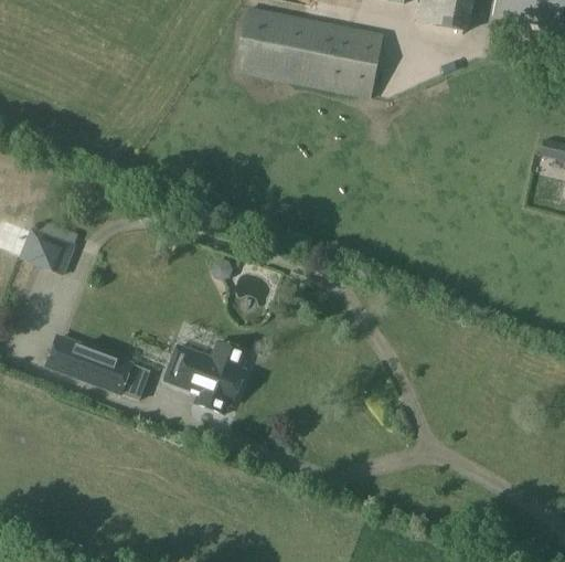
[(418,0),(415,20),(467,31),(472,0),(418,0)]
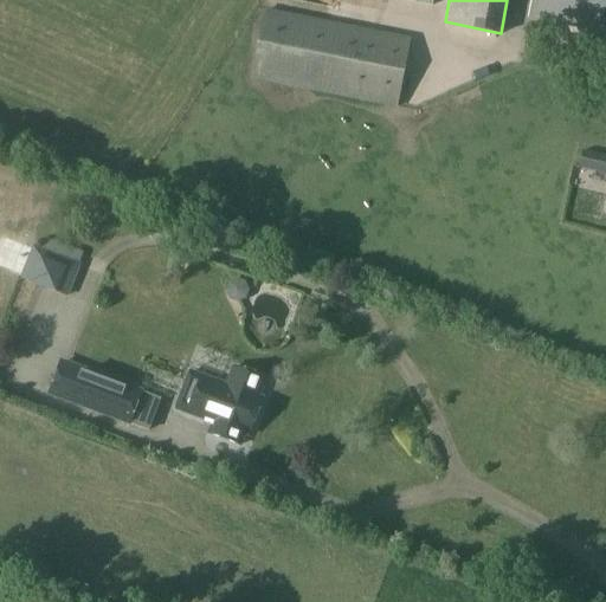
[(533,0),(530,14),(605,28),(605,0),(533,0)]
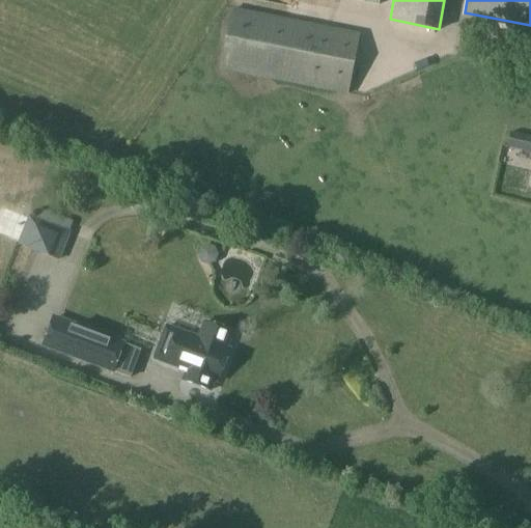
[(231,4),(219,67),(346,93),(359,31),(231,4)]
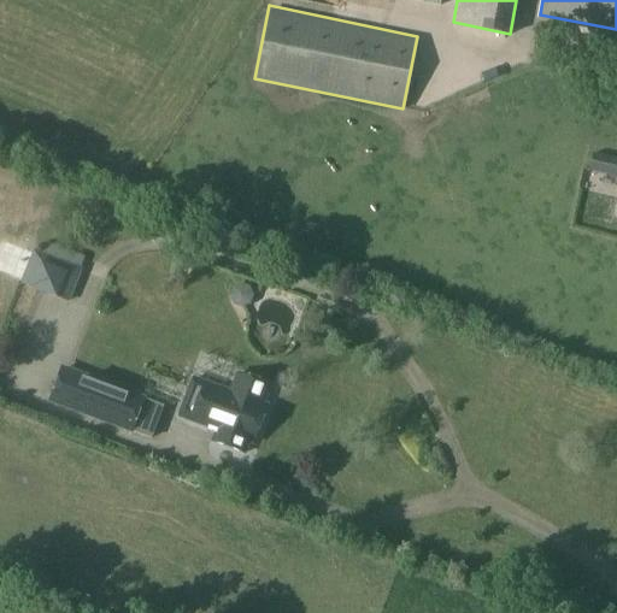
[(616,174),(616,154),(592,149),(588,169),(616,174)]
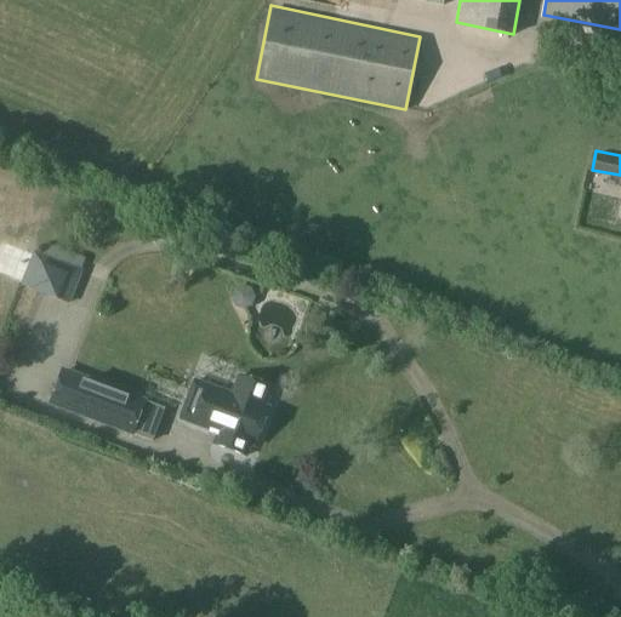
[(34,250),(22,283),(68,300),(80,268),(34,250)]
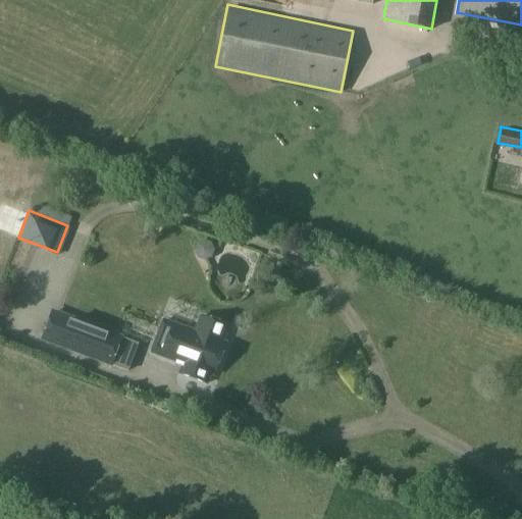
[(242,294),(243,272),(220,271),(219,293),(242,294)]
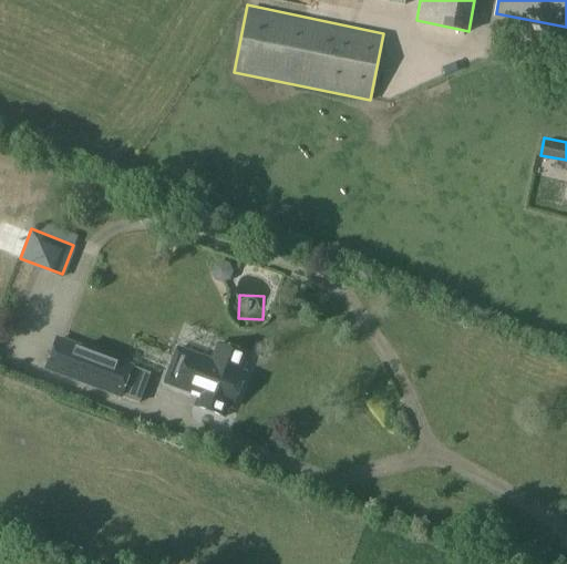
[(132,365),(58,337),(47,366),(121,393),(132,365)]
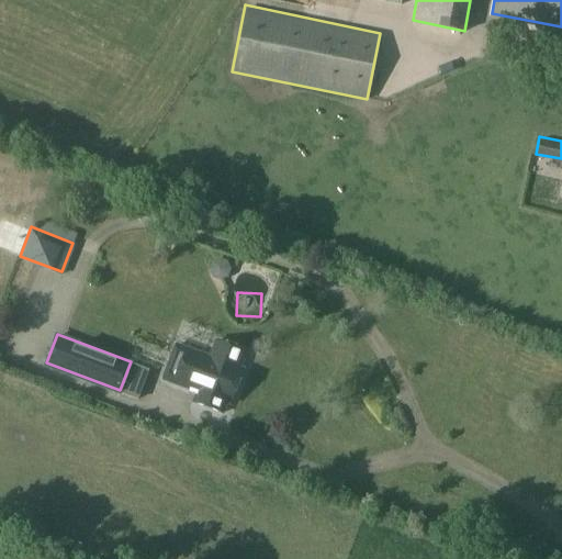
[(210,355),(176,343),(164,377),(198,390),(193,400),(222,411),(226,400),(231,402),(244,368),(239,366),(245,349),(216,338),(210,355)]
